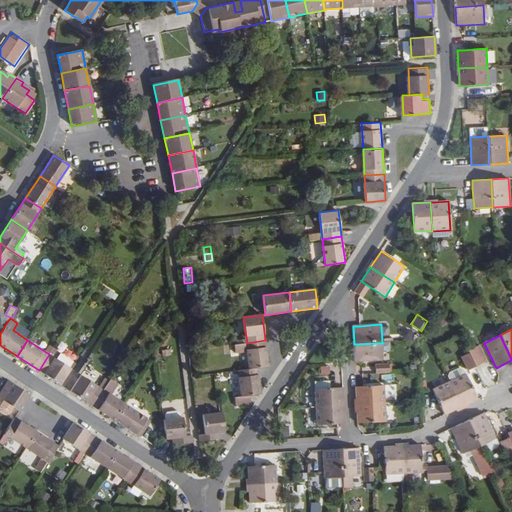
[(250,369),(257,368),(269,367),(265,340),(247,343),(236,344),(237,352),(244,352),(244,348),(247,348),(248,351),(250,369)]
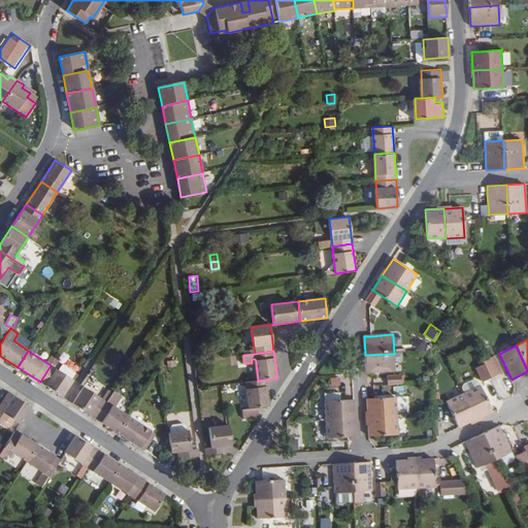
[(394,354),(365,355),(366,373),(373,373),(395,372),(394,354)]
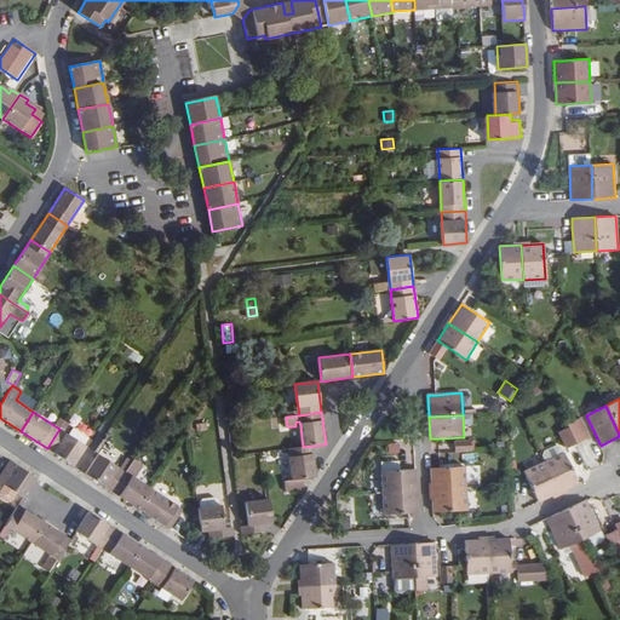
[(568,428),(560,431),(567,448),(577,443),(568,428)]
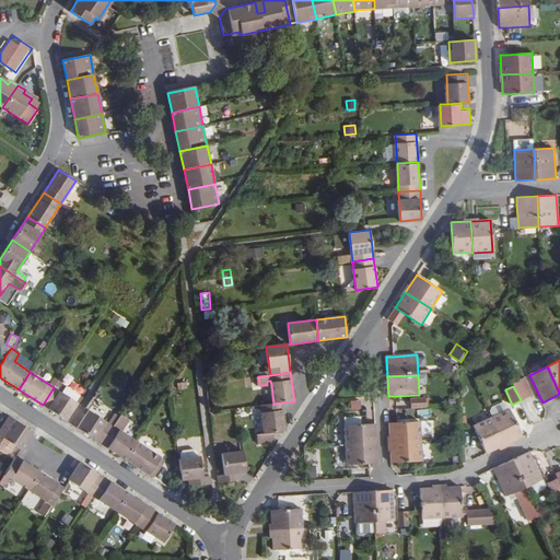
[(54,387),(43,405),(66,421),(78,403),(54,387)]
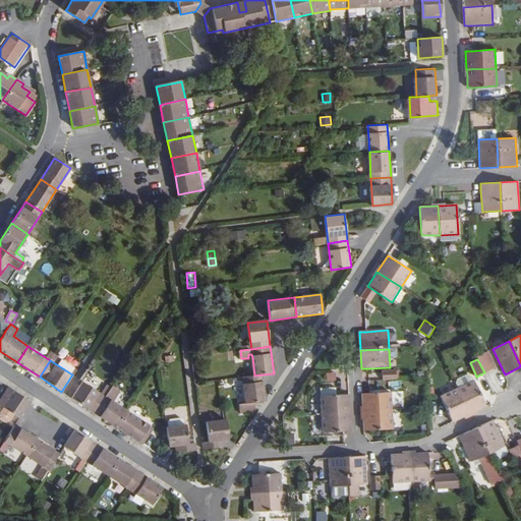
[(383,369),(384,379),(398,379),(398,368),(383,369)]
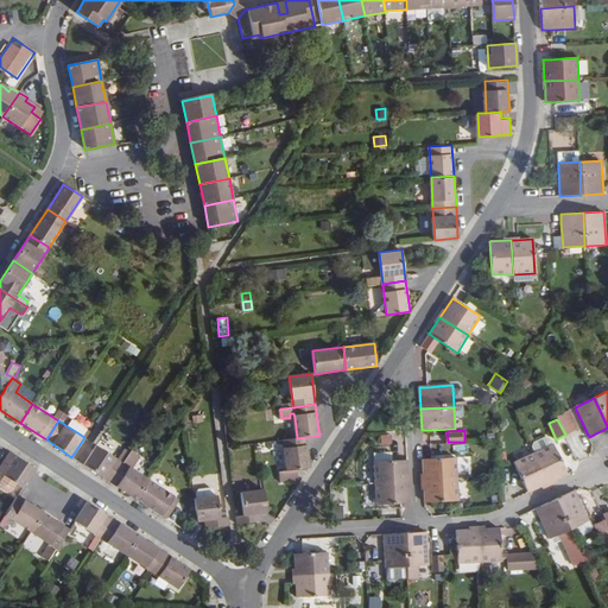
[(297,469),(309,468),(305,437),(297,438),(283,439),(286,467),(287,470),(278,472),(280,482),(298,480),(297,469)]
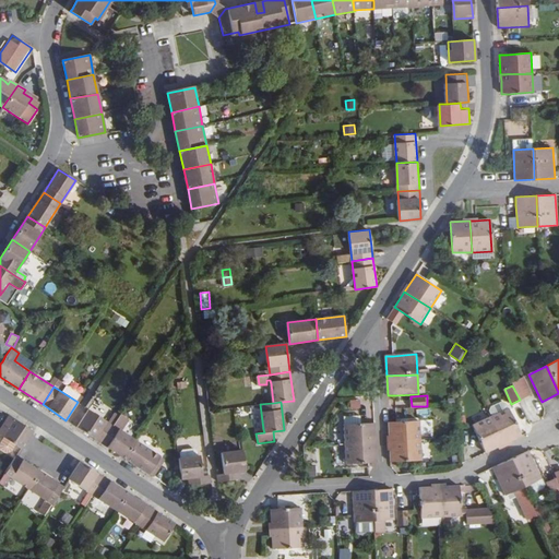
[(492,416),(508,409),(506,404),(502,402),(491,407),(490,411),(492,416)]
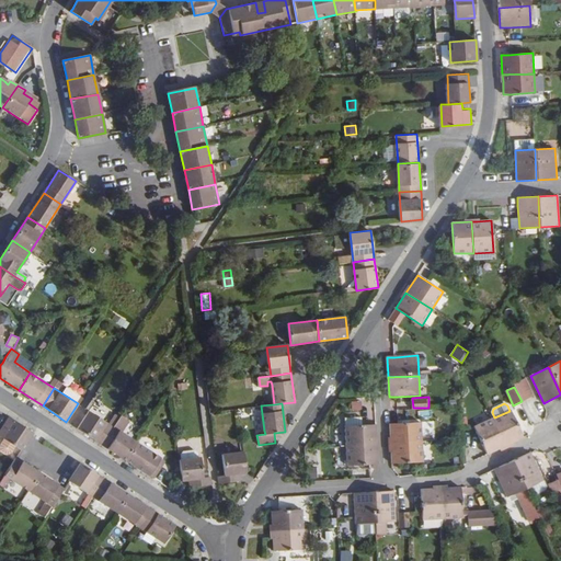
[(492,419),(505,446),(523,437),(511,410),(510,411),(492,419)]
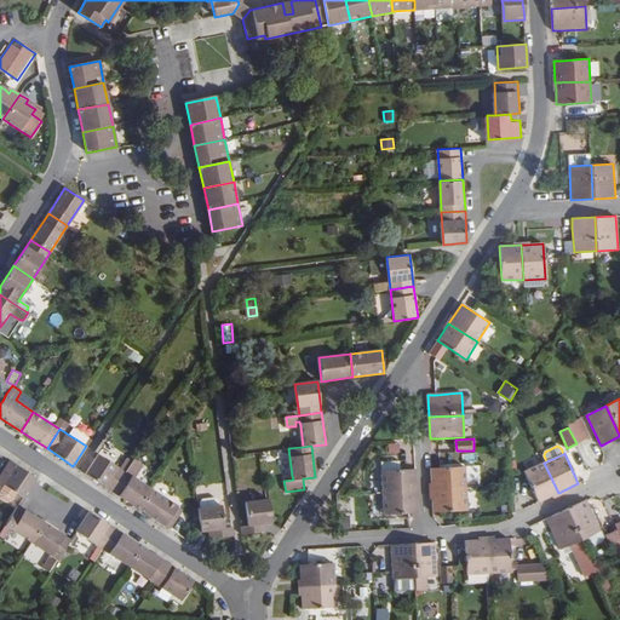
[(98,454),(86,474),(113,492),(125,471),(119,468),(98,454)]
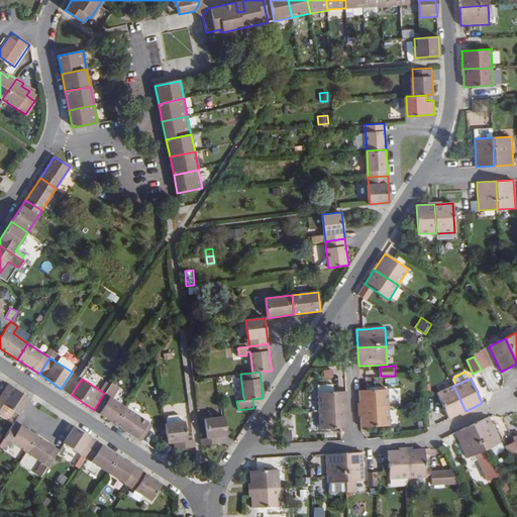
[(99,390),(104,393),(111,383),(106,380),(99,390)]
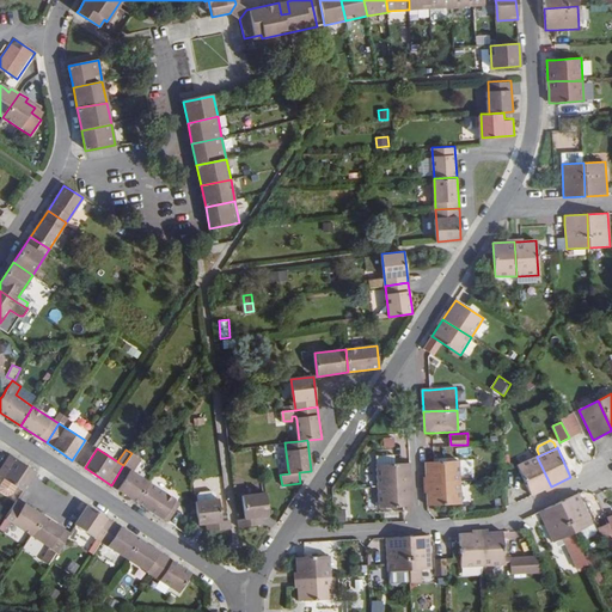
[(123,465),(111,485),(138,502),(150,482),(133,472),(141,459),(132,453),(123,465)]
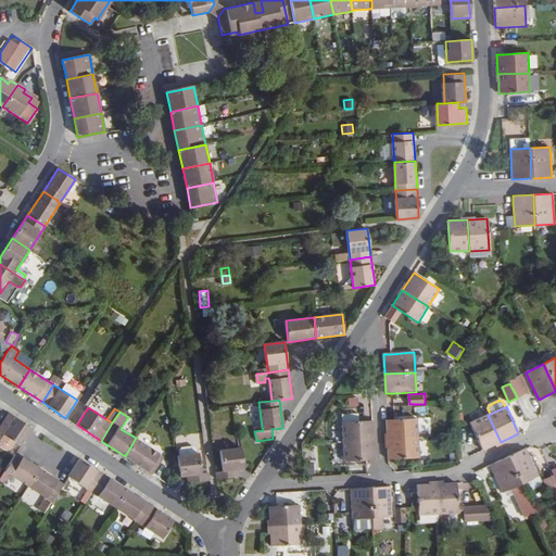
[(0,431),(22,445),(33,429),(9,413),(1,425),(0,426),(0,431)]
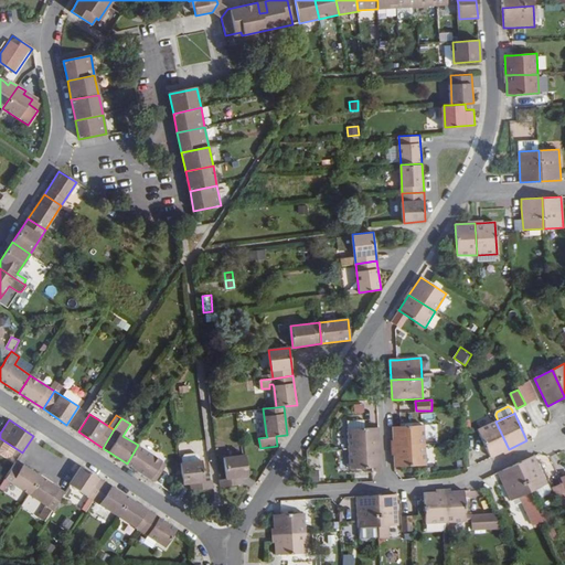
[(349,429),(365,428),(364,420),(348,422),(349,429)]
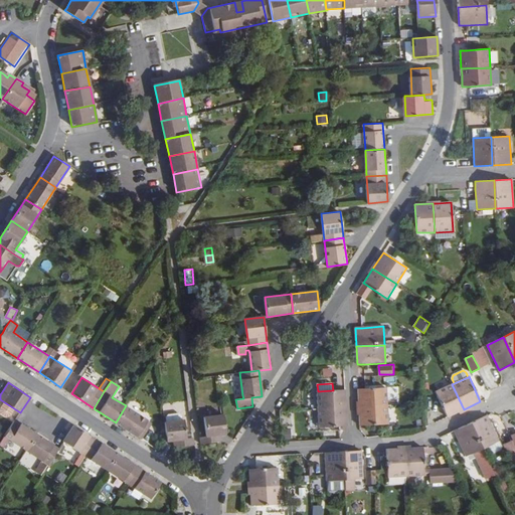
[(436,391),(448,417),(464,409),(452,384),(436,391)]
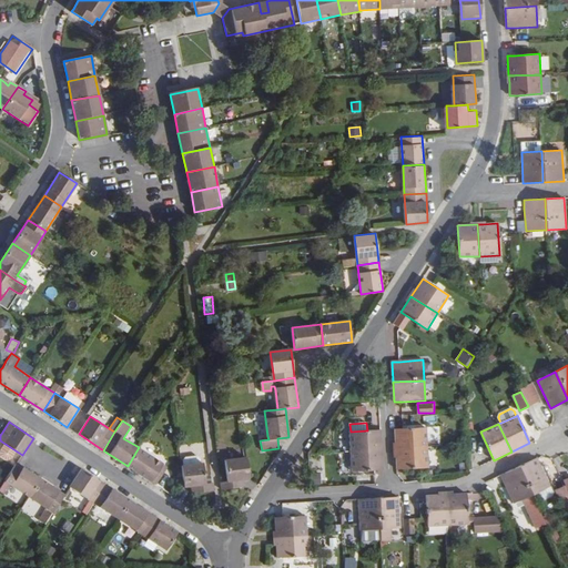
[(426,427),(403,429),(395,429),(396,449),(427,448),(426,427)]
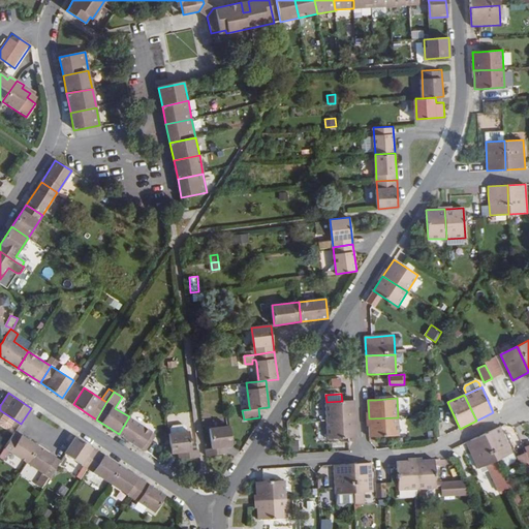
[(355,419),(354,400),(342,401),(327,402),(325,402),(328,422),(355,419)]
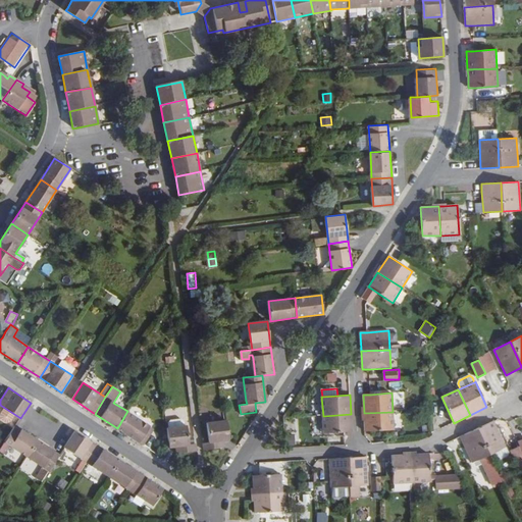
[(127,411),(117,428),(140,444),(143,437),(147,440),(150,435),(146,432),(150,426),(127,411)]
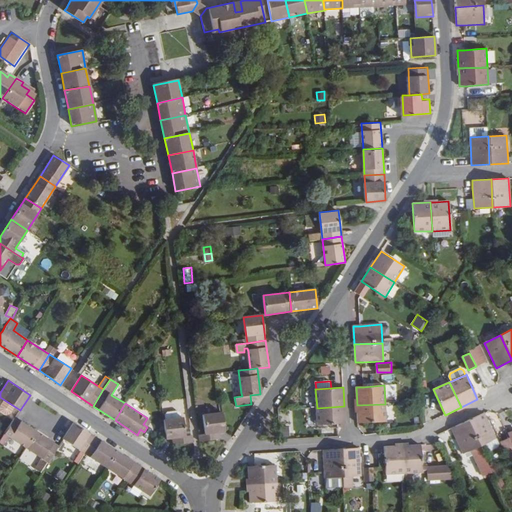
[(385,404),(357,405),(358,423),(386,422),(385,404)]
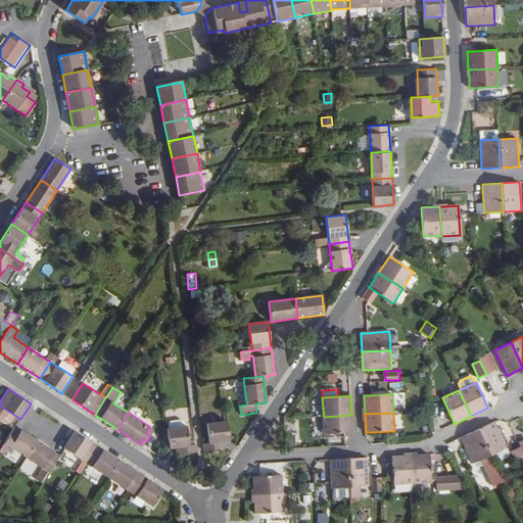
[(325,435),(352,433),(351,415),(324,417),(325,435)]
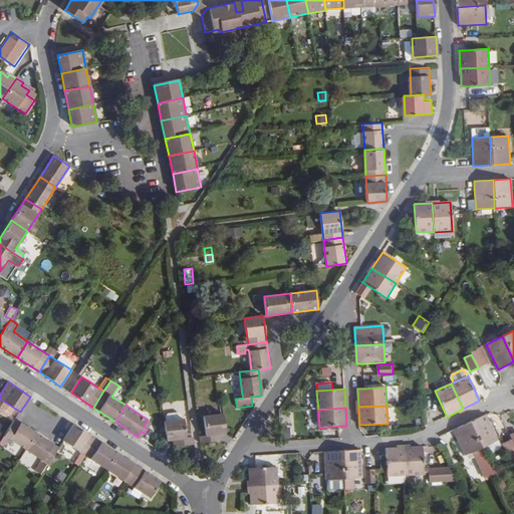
[(167,421),(182,419),(182,415),(179,413),(169,414),(167,416),(167,421)]
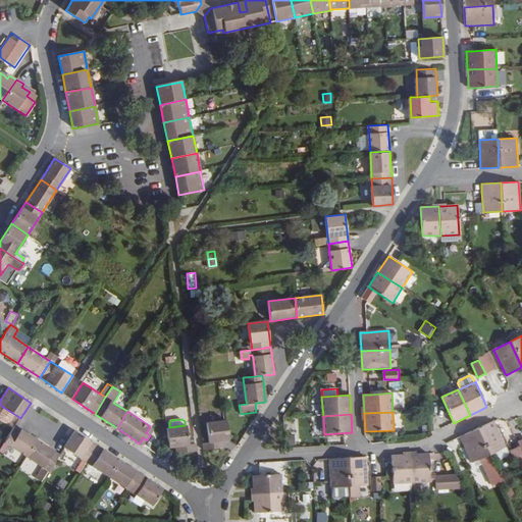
[(203,444),(204,450),(223,448),(222,440),(228,440),(226,420),(207,422),(209,442),(203,444)]
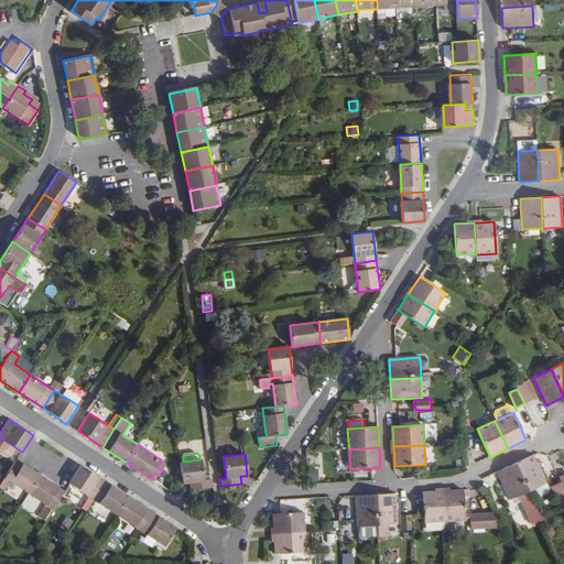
[(514,464),(528,491),(545,483),(533,455),(514,464)]
